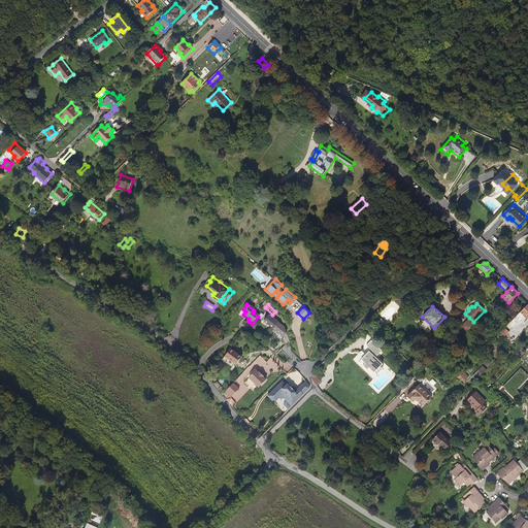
[(286,328),(279,323),(279,322),(269,315),(264,321),(279,333),(281,333),(286,337),(283,340),(287,344),(290,342),(290,339),(286,328)]
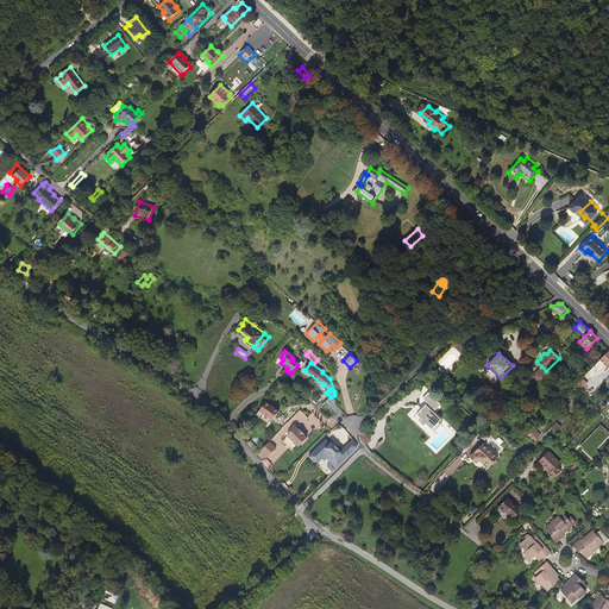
[(541,376),(546,371),(541,366),(537,371),(541,376)]
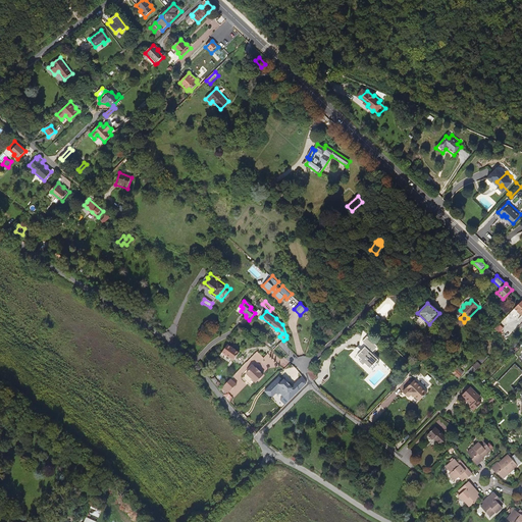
[(500,325),(496,330),(501,335),(505,330),(500,325)]
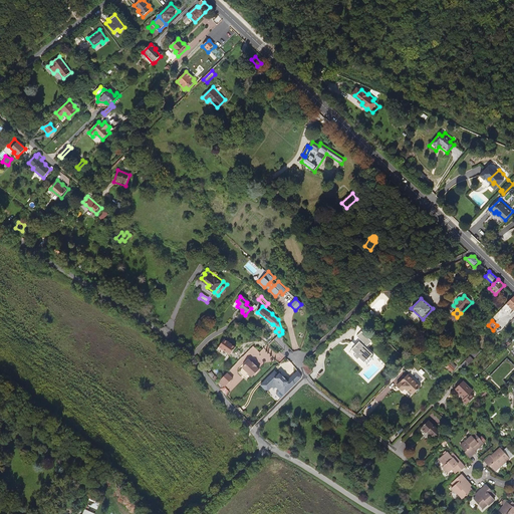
[(371,342),(361,332),(356,337),(367,347),(371,342)]
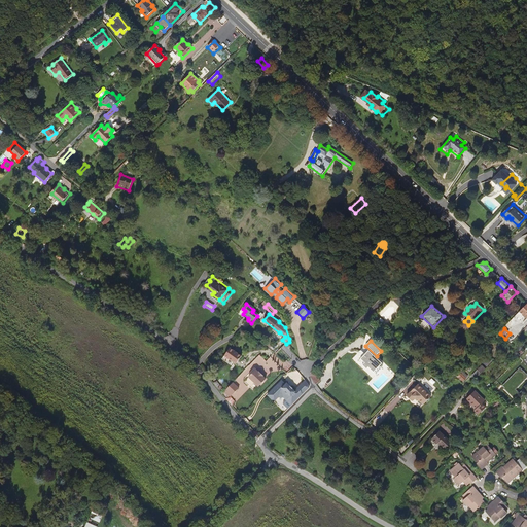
[(377,356),(365,346),(364,347),(375,357),(377,356)]
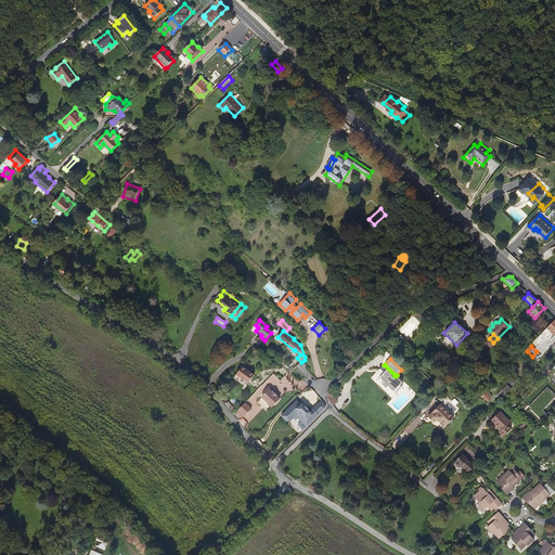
[(255,374),(243,365),(235,376),(244,383),(247,385),(255,374)]
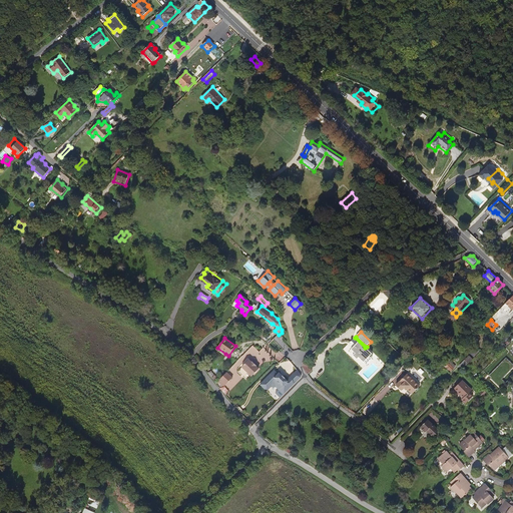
[(372,354),(365,348),(355,338),(350,343),(354,347),(350,352),(354,356),(353,357),(357,361),(358,359),(363,364),(372,354)]
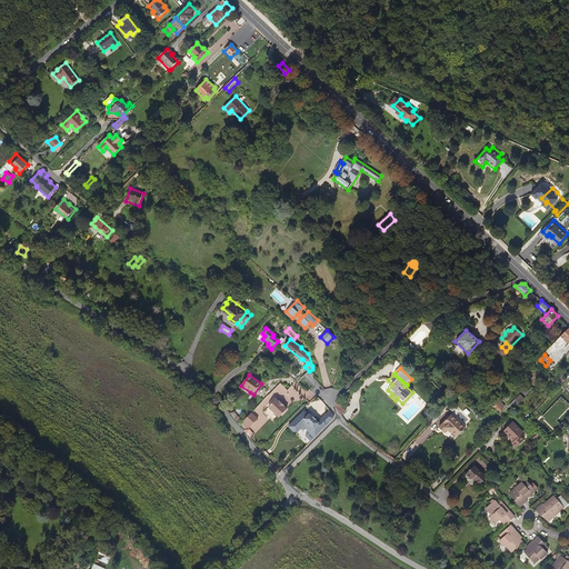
[(250,392),(241,386),(239,388),(249,395),(250,392)]
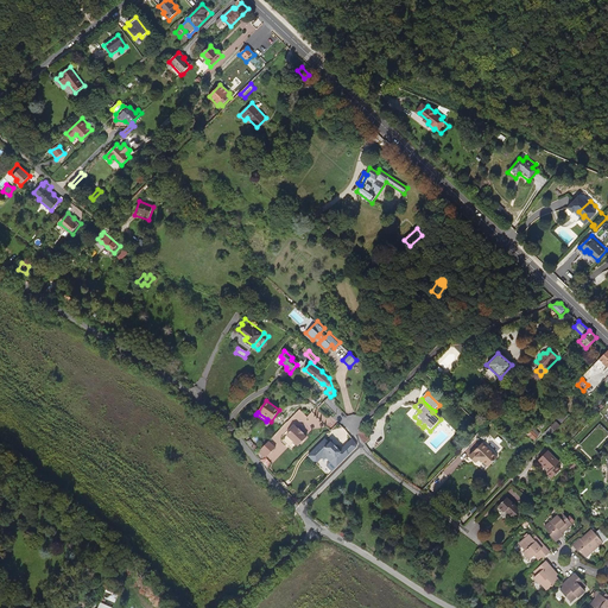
[(431,436),(444,423),(441,419),(430,431),(424,425),(423,428),(431,436)]
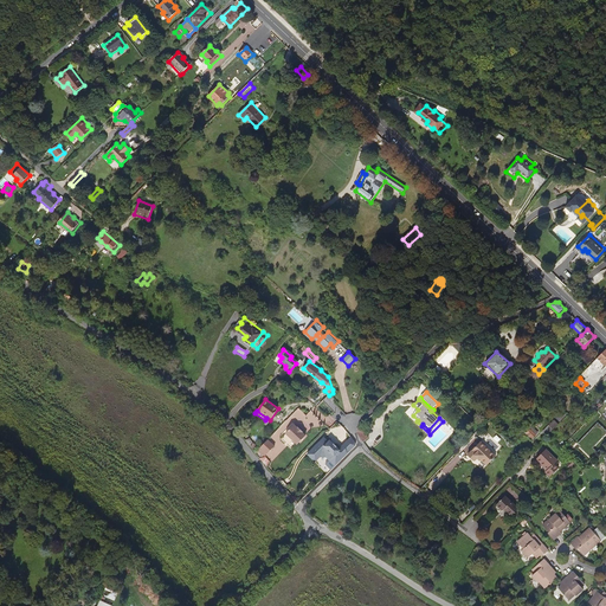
[(542,432),(547,436),(548,434),(558,426),(553,421),(542,432)]
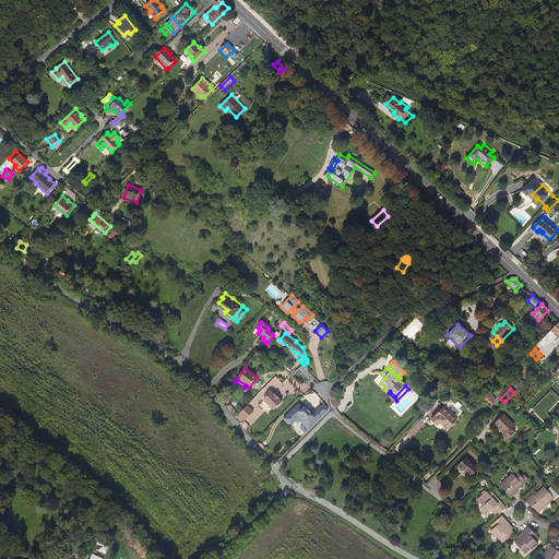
[(273,408),(280,400),(276,396),(272,392),(271,393),(268,390),(261,399),(273,408)]
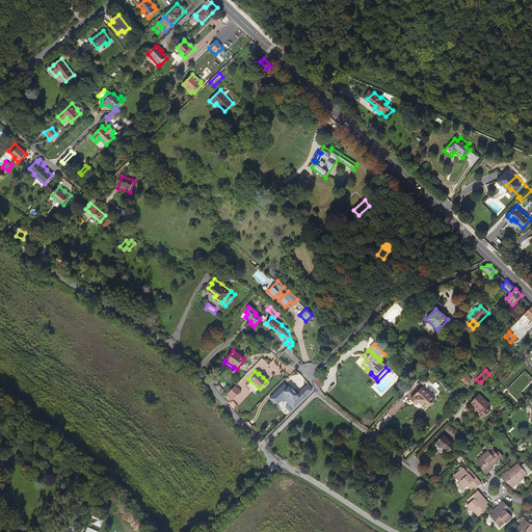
[(291,406),(311,380),(306,374),(298,383),(299,384),(297,388),(296,387),(291,383),(288,380),(287,379),(286,381),(281,378),(268,395),(276,401),(280,396),(286,395),(288,397),(286,400),(286,402),(291,406)]
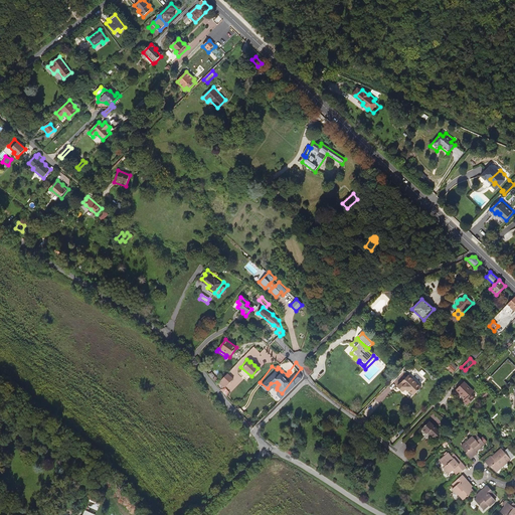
[(313,370),(307,362),(304,364),(303,368),(309,374),(313,370)]
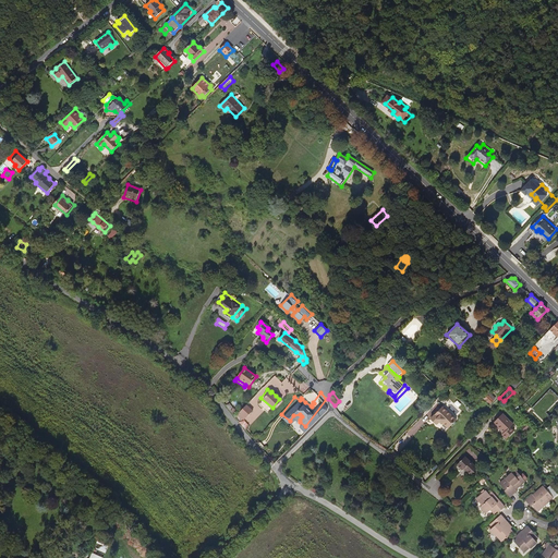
[(496,398),(490,393),(486,399),(490,403),(496,398)]
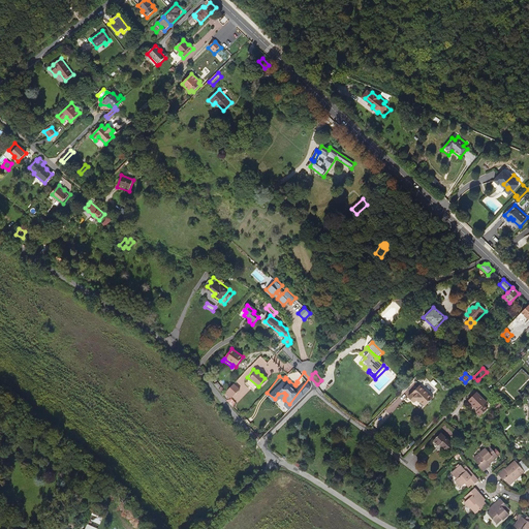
[(242,389),(236,382),(227,392),(232,397),(235,395),(236,396),(242,389)]
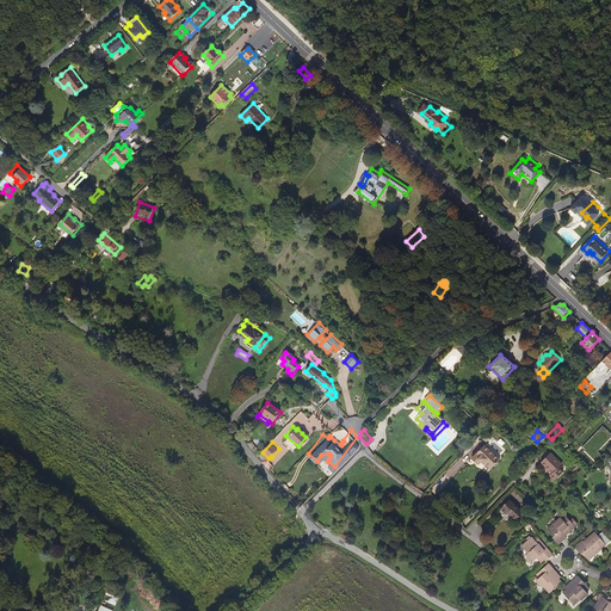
[(497,463),(482,449),(468,463),(475,469),(479,466),(481,467),(482,467),(488,473),(497,463)]
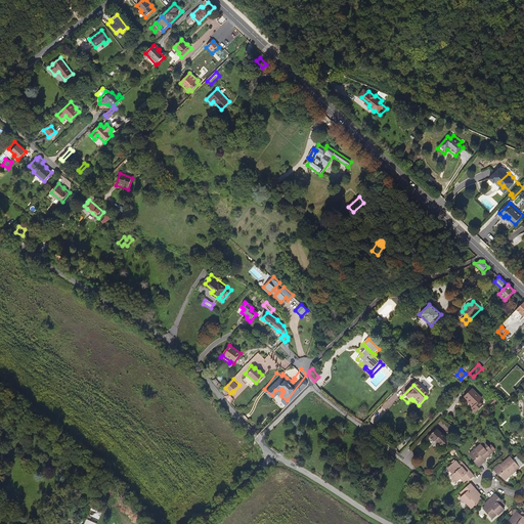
[(483,404),(479,401),(482,398),(472,388),(464,397),(474,406),(472,408),(476,412),(483,404)]
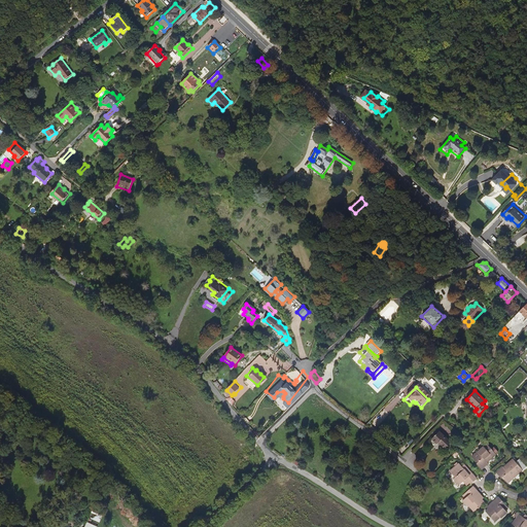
[(282,405),(288,410),(290,407),(285,401),(282,405)]
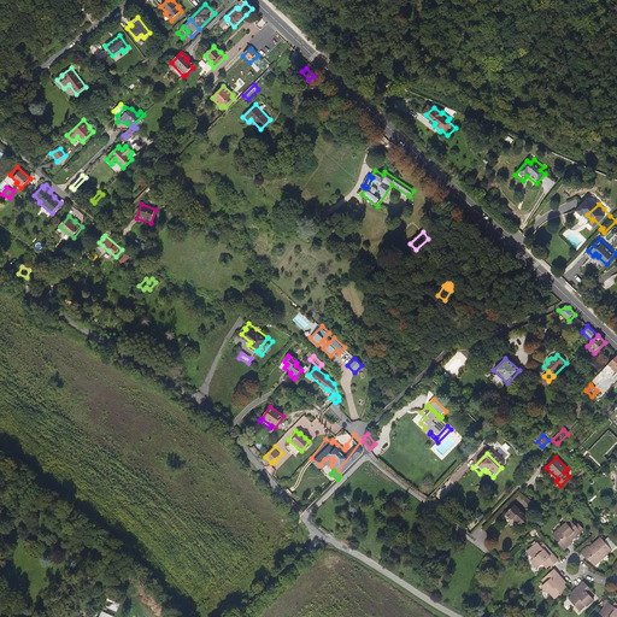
[(529,518),(515,505),(505,515),(511,521),(513,518),(521,526),(529,518)]
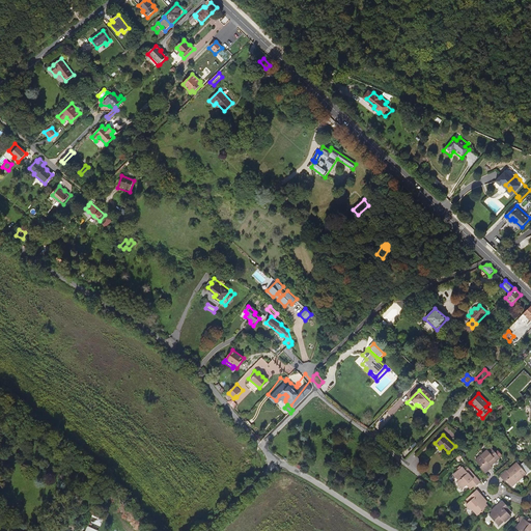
[(491,466),(499,458),(490,447),(475,460),(480,467),(479,468),(484,473),(492,468),(491,466)]
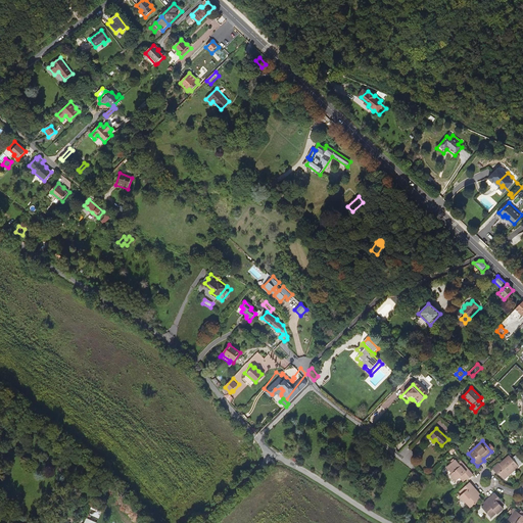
[(505,480),(519,467),(510,456),(501,464),(500,463),(492,469),(497,475),(498,473),(505,480)]
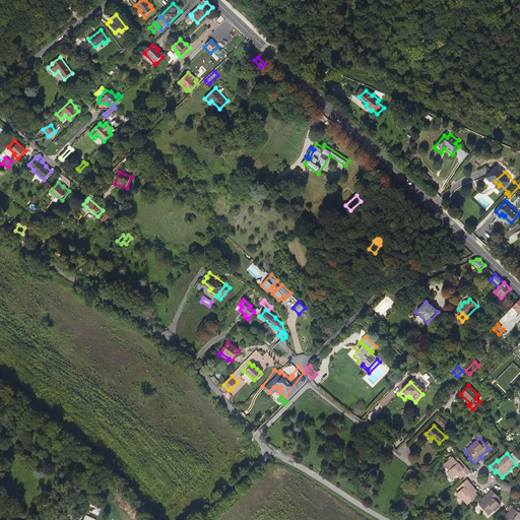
[(471,472),(458,458),(456,460),(453,457),(444,465),(449,471),(448,472),(453,478),(457,475),(461,479),(464,476),(465,477),(471,472)]
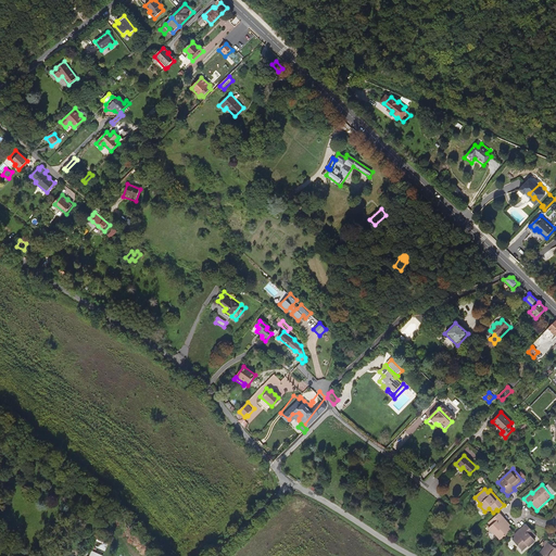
[(512,530),(509,527),(510,526),(500,513),(489,522),(491,526),(489,528),(494,534),(495,534),(501,540),(512,530)]
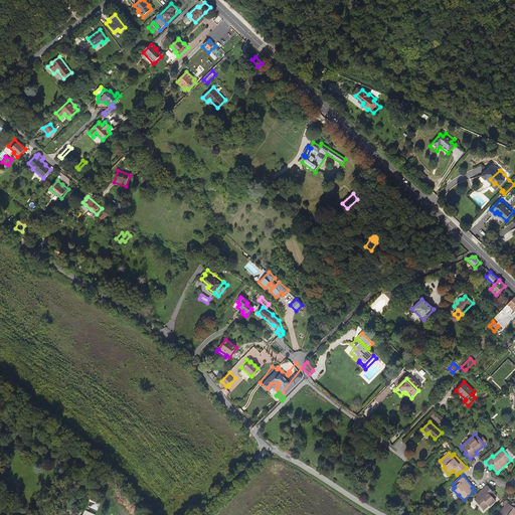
[(490,507),(496,501),(494,498),(497,496),(488,485),(476,496),(478,498),(475,500),(484,510),(489,506),(490,507)]
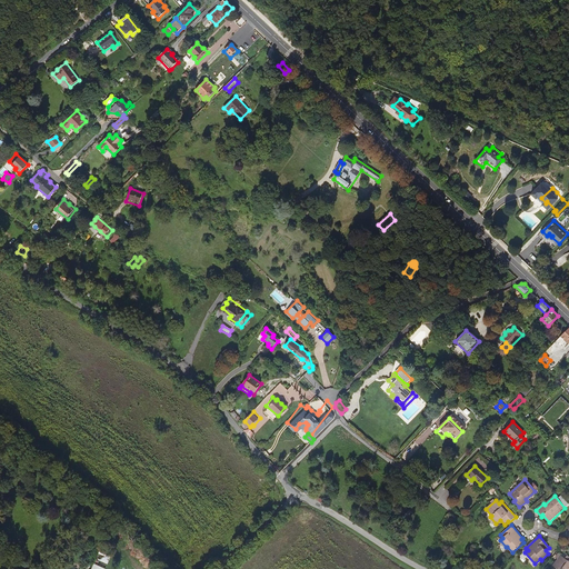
[(568,568),(568,557),(567,556),(565,558),(561,556),(553,566),(557,568),(568,568)]
